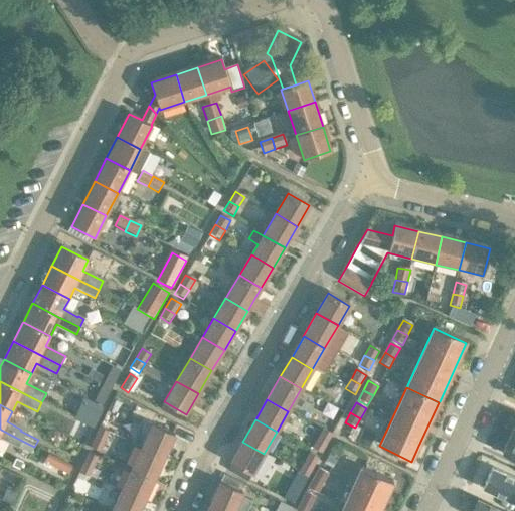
[(141,449),(164,459),(174,436),(151,426),(141,449)]
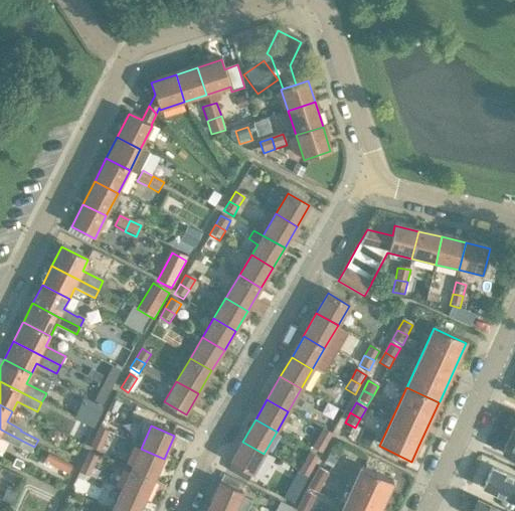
[(34,447),(22,441),(1,430),(0,429),(0,438),(31,454),(34,447)]
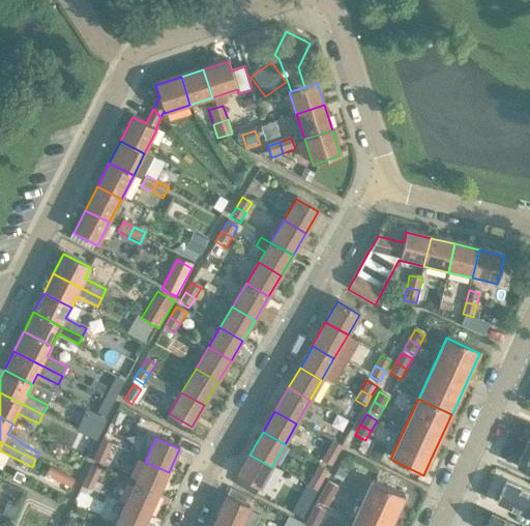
[(102,442),(97,453),(107,456),(111,445),(102,442)]
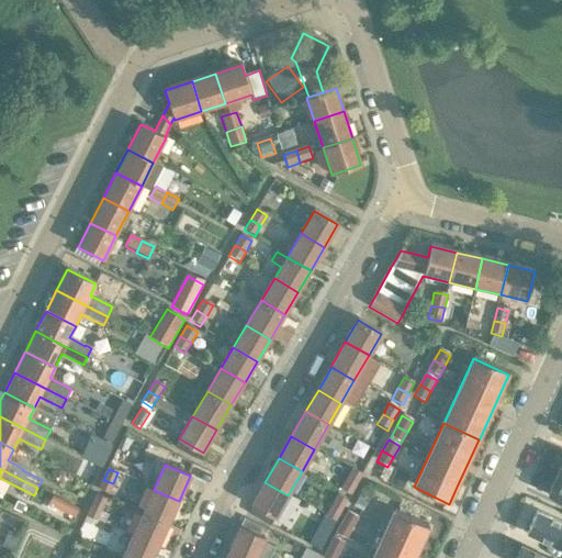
[(351,469),(346,480),(357,486),(362,476),(351,469)]
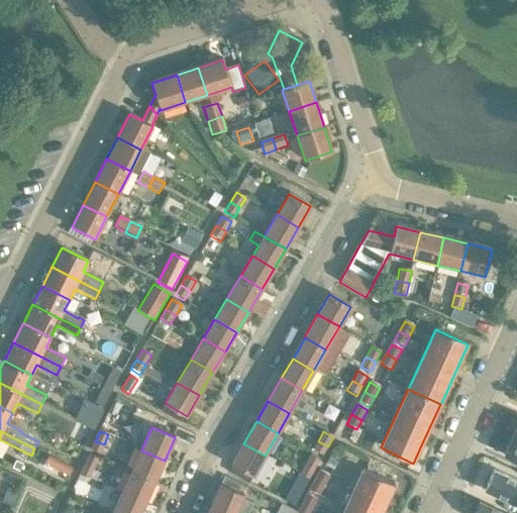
[(104,447),(115,451),(120,440),(109,435),(104,447)]
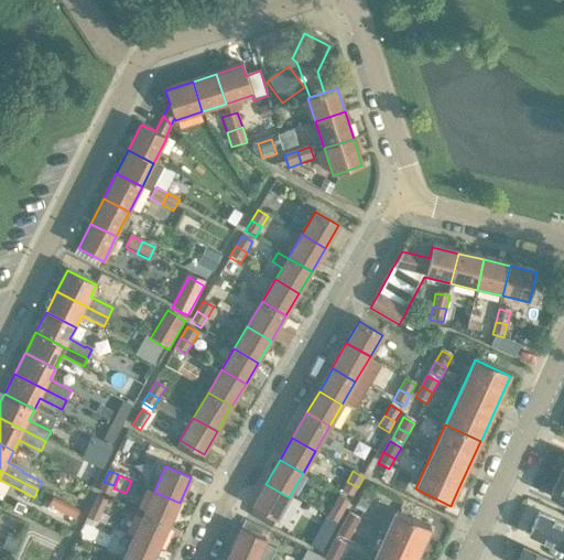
[(563,478),(560,477),(551,498),(563,504),(563,478)]
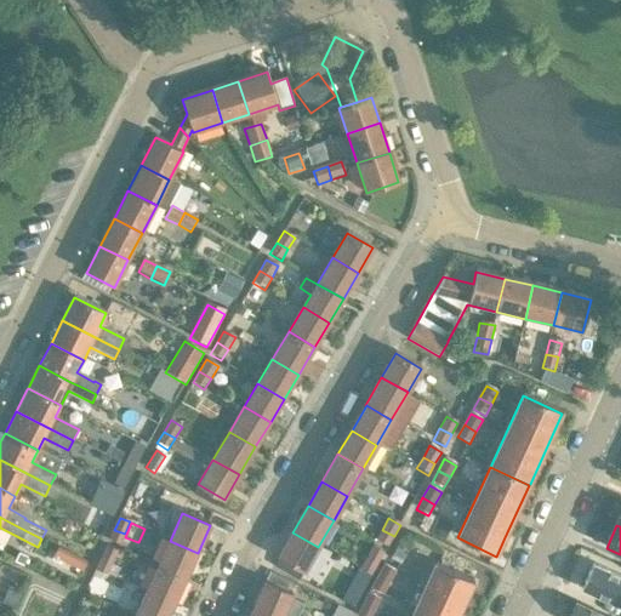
[(109,542),(120,547),(125,534),(114,530),(109,542)]
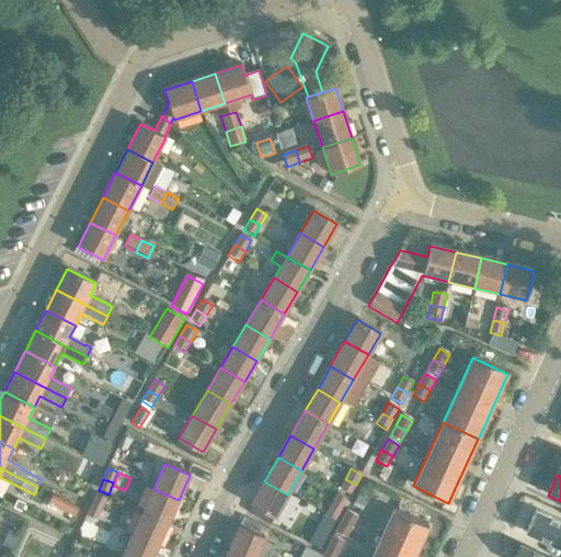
[(340,489),(351,496),(356,485),(345,479),(340,489)]
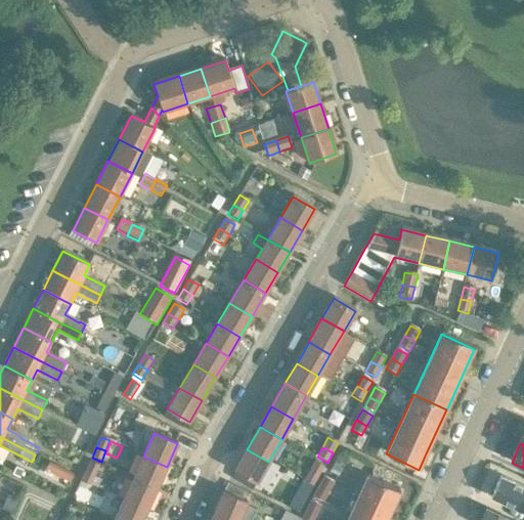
[(268,462),(247,449),(234,470),(241,473),(236,481),(252,490),(268,462)]
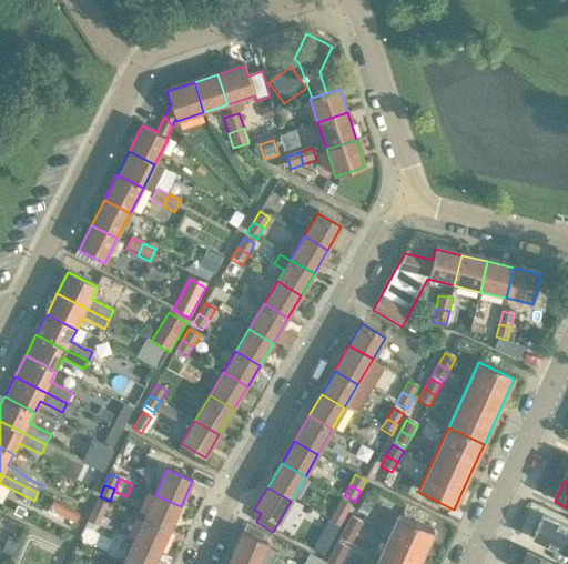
[(369,493),(363,503),(372,509),(378,499),(369,493)]
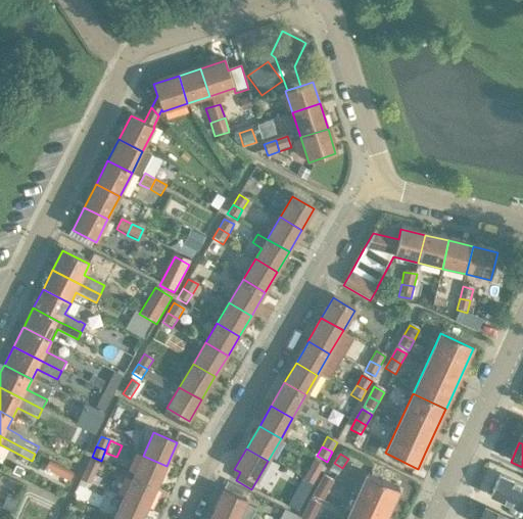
[(167,466),(143,456),(133,478),(155,489),(167,466)]
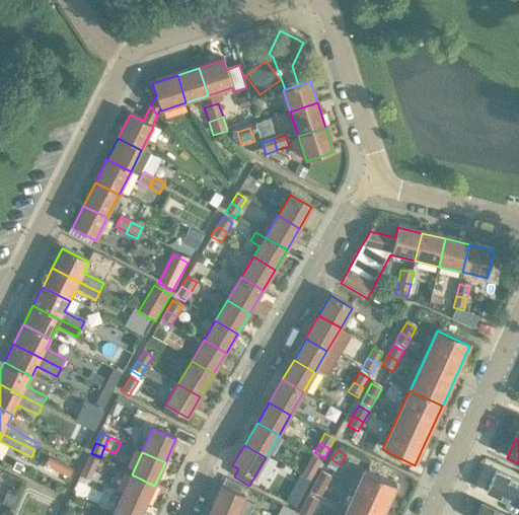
[(311,457),(306,466),(316,471),(320,462),(311,457)]
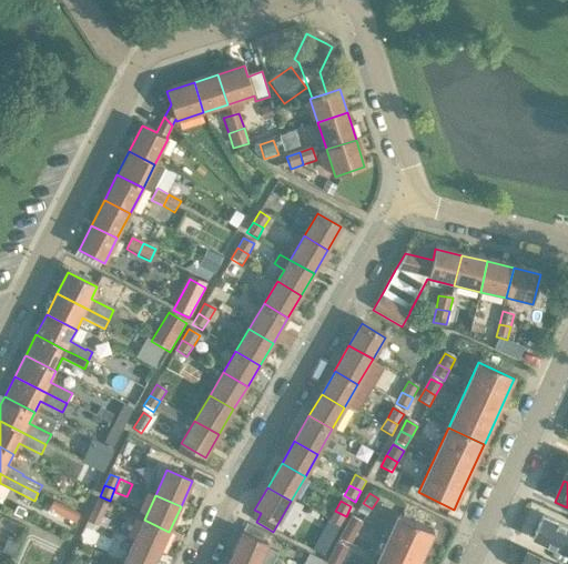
[(48,512),(75,525),(80,515),(53,502),(48,512)]
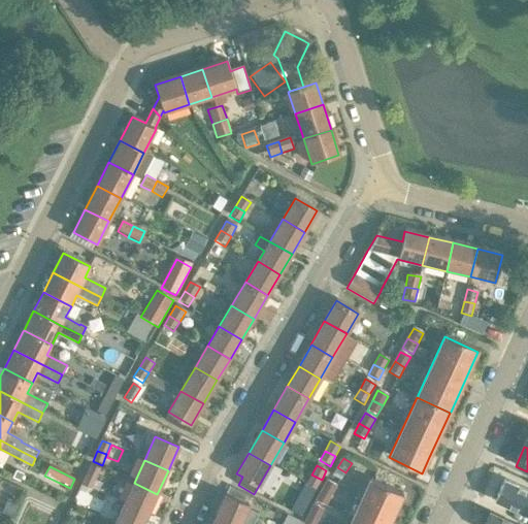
[(91,466),(87,477),(95,480),(99,470),(91,466)]
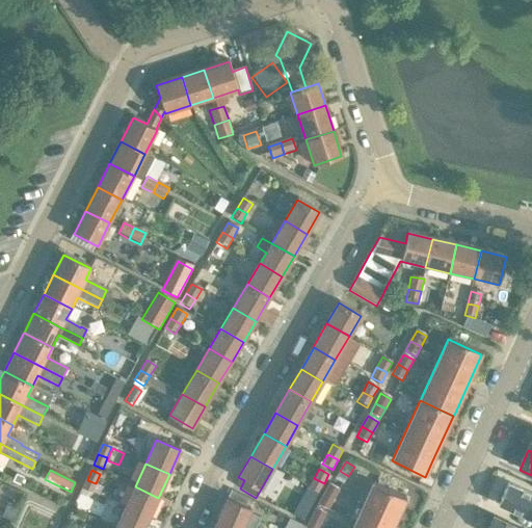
[(334,480),(343,485),(348,476),(340,471),(334,480)]
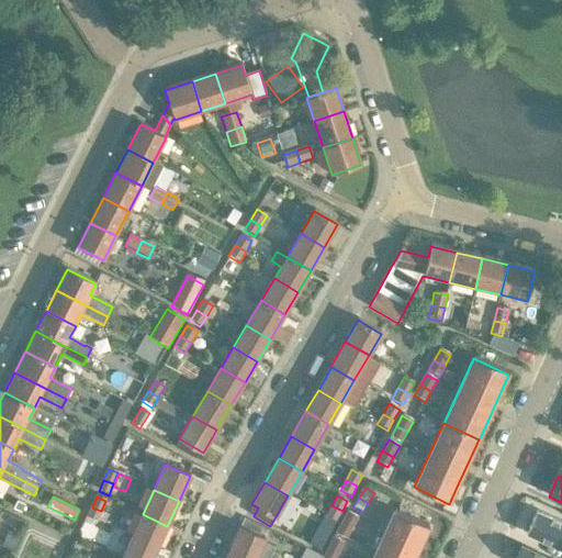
[(326,516),(337,521),(343,511),(332,505),(326,516)]
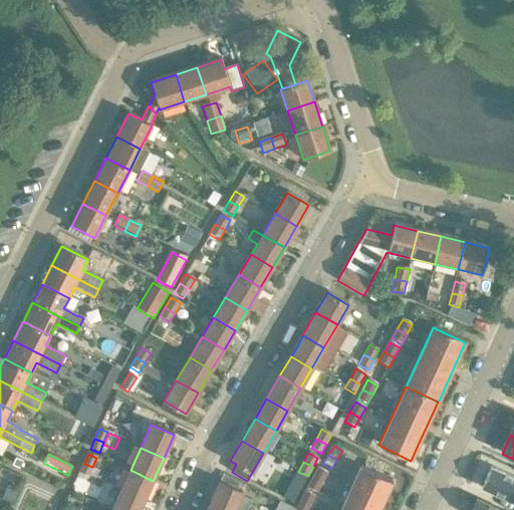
[(88,477),(92,468),(92,467),(84,464),(80,473),(88,477)]
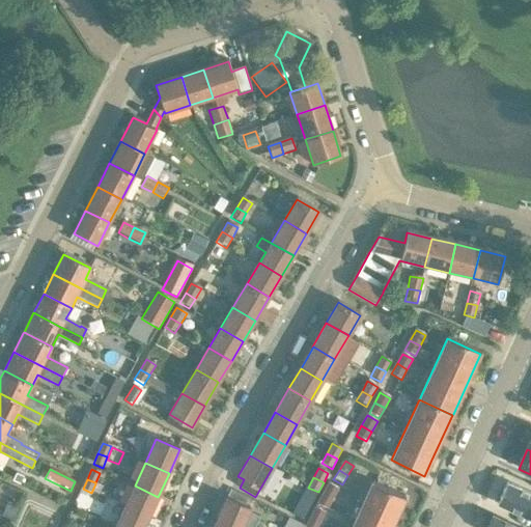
[(392,526),(406,499),(371,482),(351,526),(392,526)]
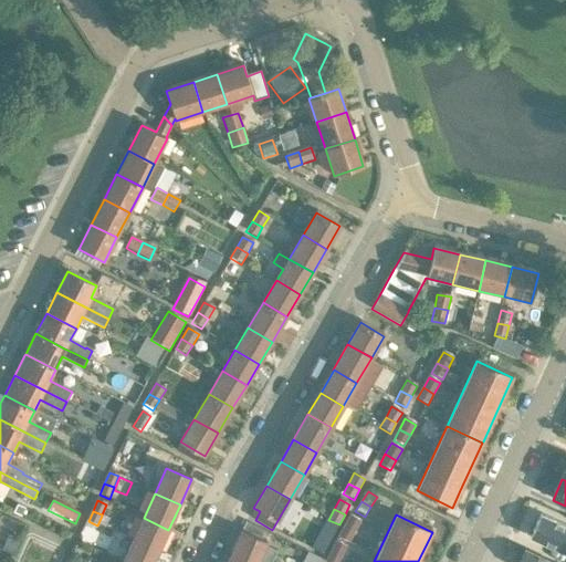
[(355,532),(360,521),(349,516),(344,527),(355,532)]
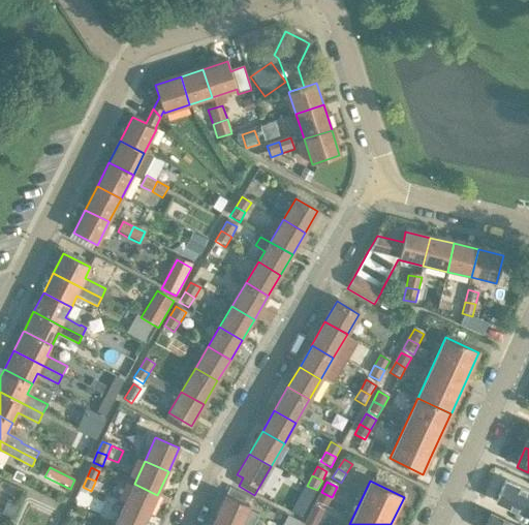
[(528,518),(528,493),(507,483),(497,504),(528,518)]
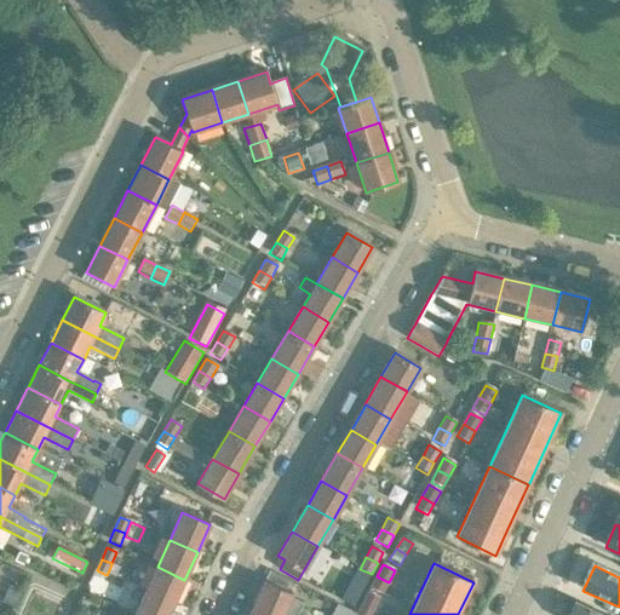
[(184,580),(158,567),(145,592),(173,604),(184,580)]
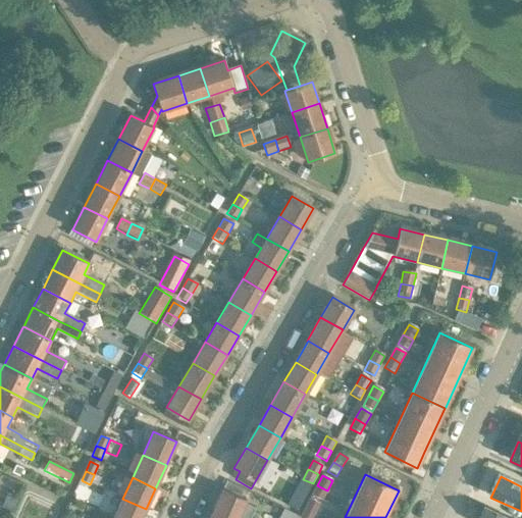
[(312,496),(321,501),(327,490),(317,485),(312,496)]
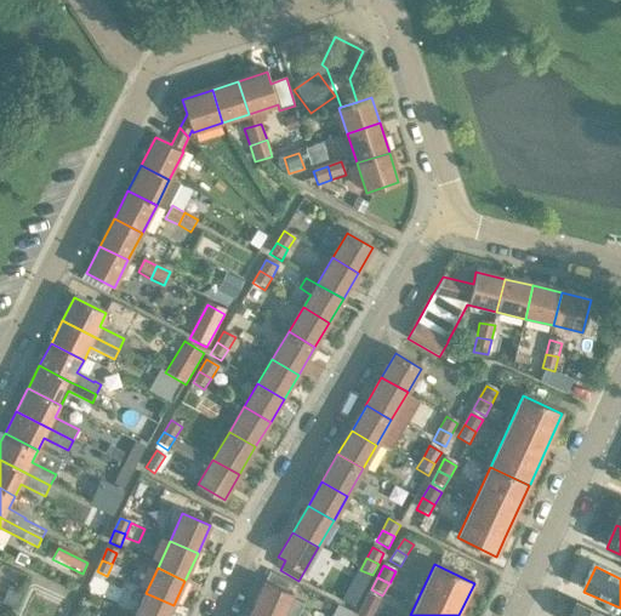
[(252,610),(265,615),(281,615),(292,595),(265,582),(252,610)]
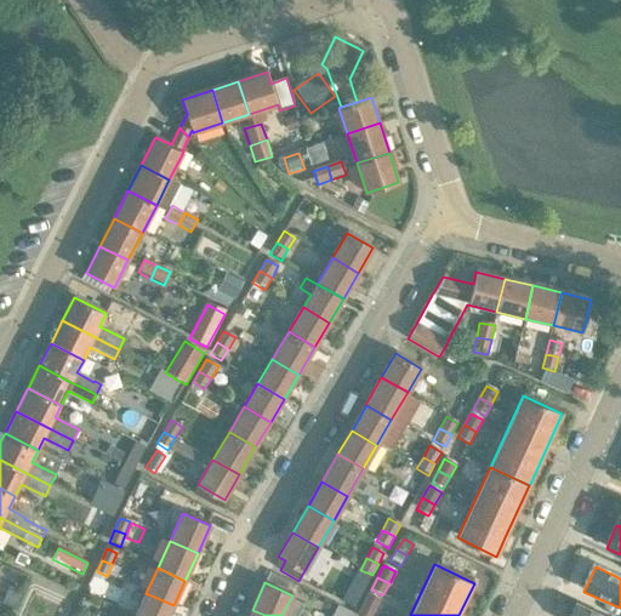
[(169,615),(174,605),(146,593),(135,615),(169,615)]
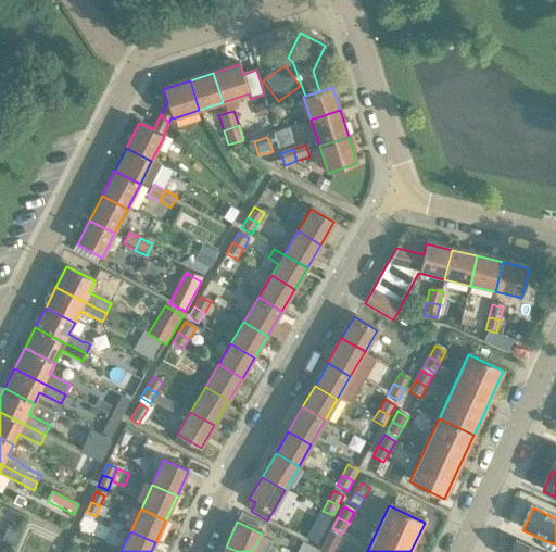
[(336,548),(340,537),(329,531),(324,542),(336,548)]
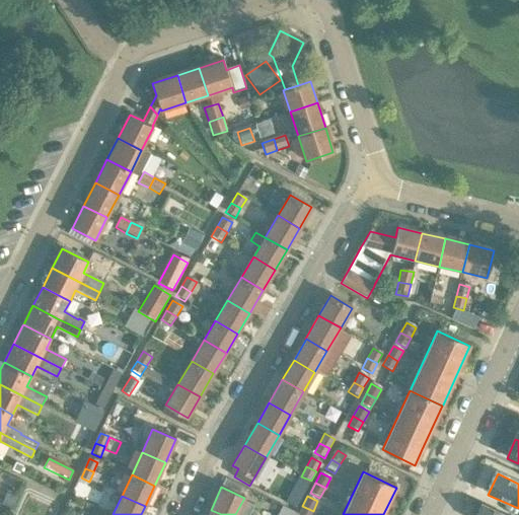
[(503,514),(482,505),(476,514),(503,514)]
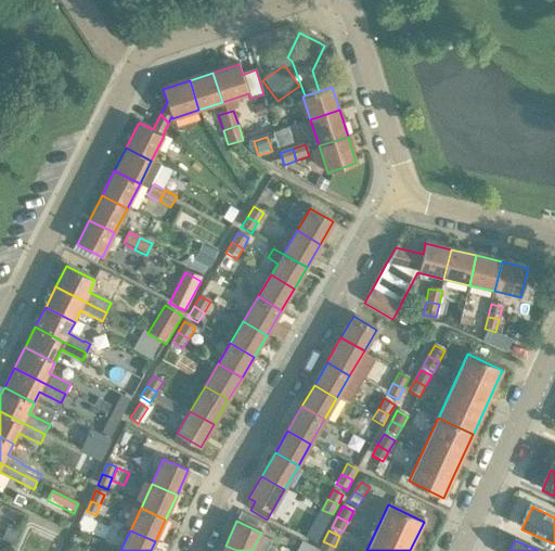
[(333,550),(335,547),(323,541),(320,550),(333,550)]
